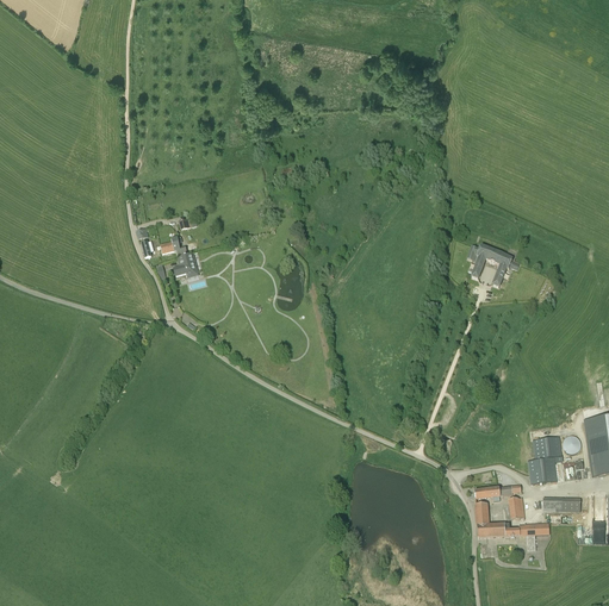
[(180,229),(191,226),(188,218),(178,220),(180,229)]
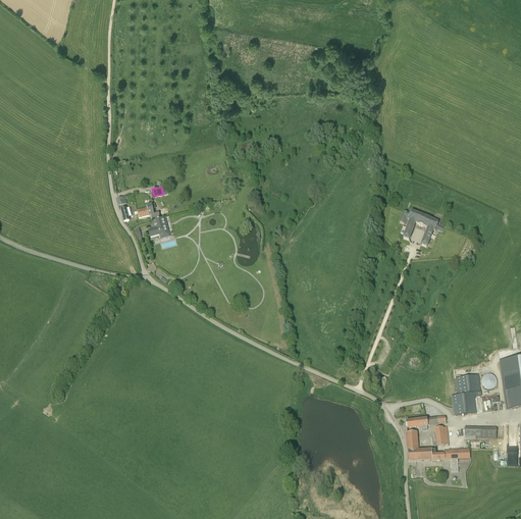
[(124,194),(115,196),(117,203),(126,201),(124,194)]
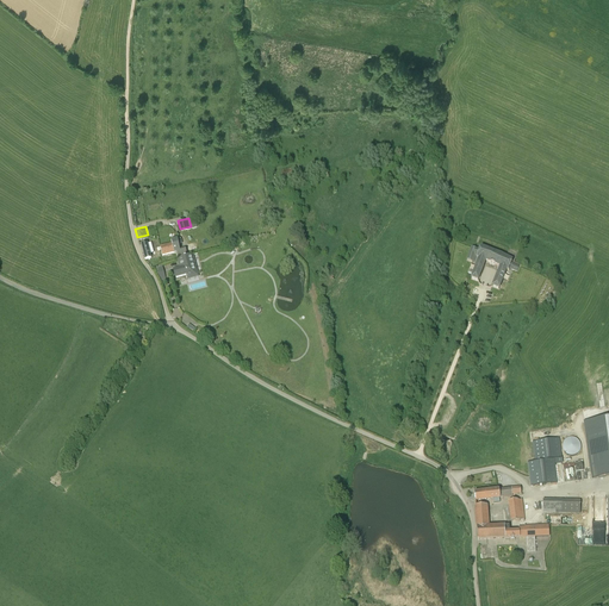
[(160,244),(160,247),(161,252),(175,249),(175,254),(185,251),(184,245),(179,247),(178,241),(180,241),(179,236),(171,238),(171,242),(160,244)]
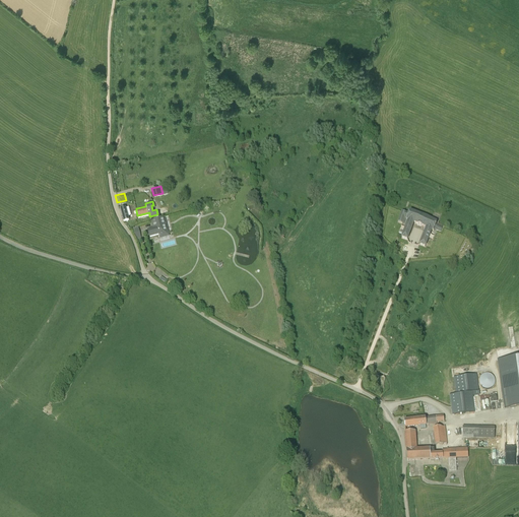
[(119,206),(121,212),(123,218),(128,217),(125,205),(119,206)]
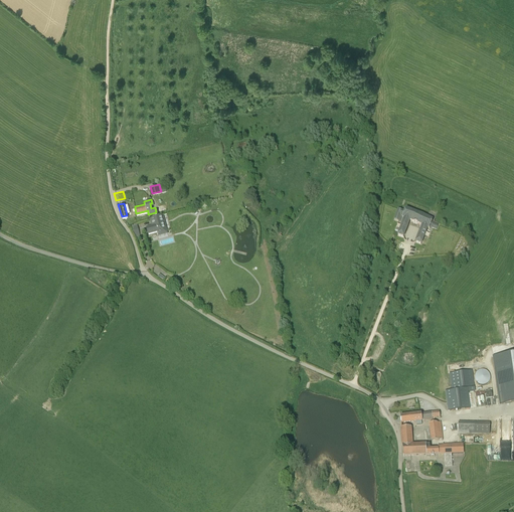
[(431,218),(432,217),(405,206),(404,209),(397,206),(393,217),(397,218),(402,220),(397,232),(402,234),(408,218),(421,223),(416,234),(414,239),(419,241),(421,236),(426,225),(429,225),(430,226),(431,225),(436,227),(438,222),(432,220),(432,219),(431,218)]
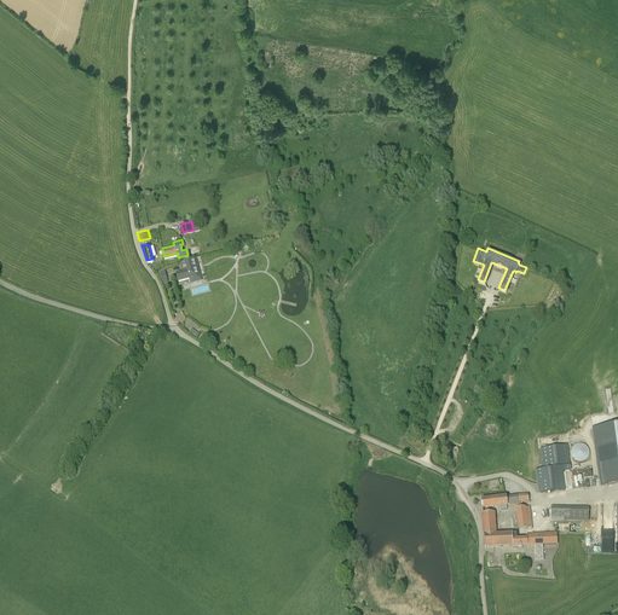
[(521,259),(524,251),(517,249),(514,256),(521,259)]
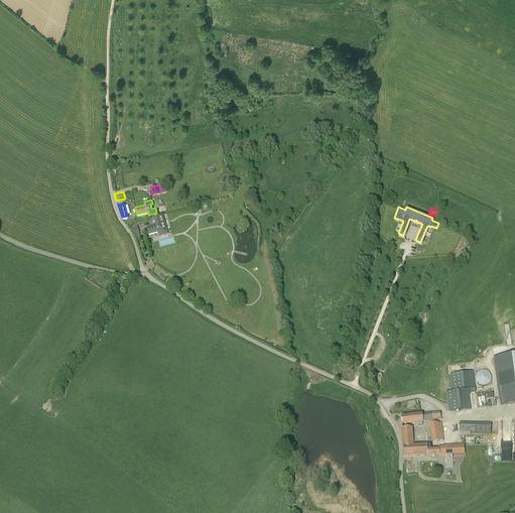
[(165,228),(163,219),(162,214),(149,217),(151,225),(146,226),(147,233),(165,228)]
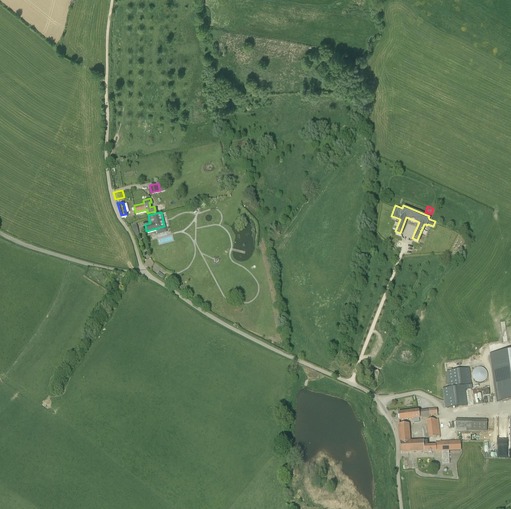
[(133,234),(139,233),(135,219),(128,222),(131,229),(132,229),(133,234)]
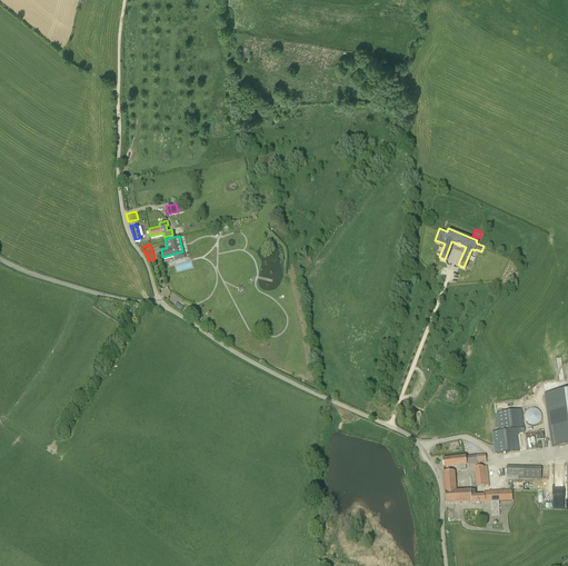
[(567,388),(545,391),(545,396),(551,446),(567,444),(567,388)]
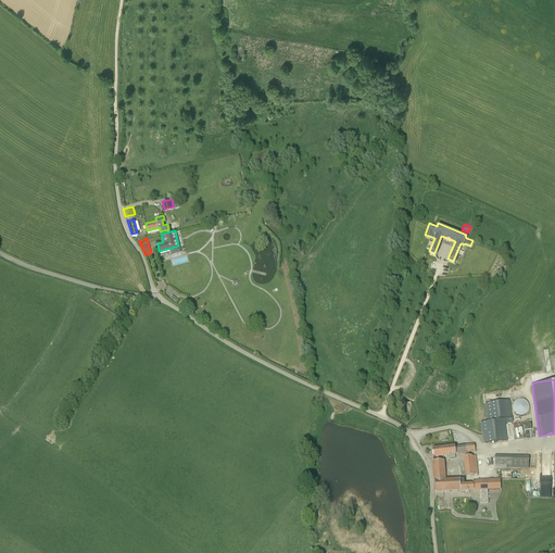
[(484,400),(487,418),(504,416),(512,415),(509,397),(484,400)]
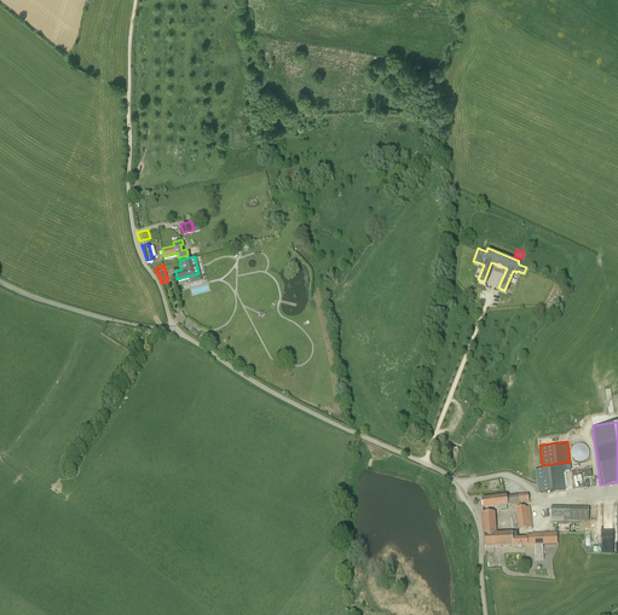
[(582,441),(577,441),(573,442),(571,445),(570,448),(570,452),(571,456),(575,458),(578,459),(582,459),(585,457),(588,453),(588,450),(588,446),(585,442),(582,441)]
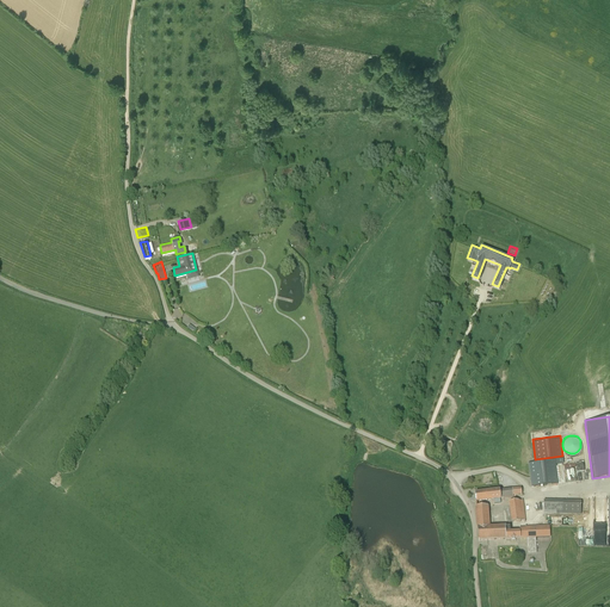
[(535,459),(528,459),(528,462),(529,474),(531,483),(558,479),(555,463),(562,462),(562,456),(554,457),(535,459)]
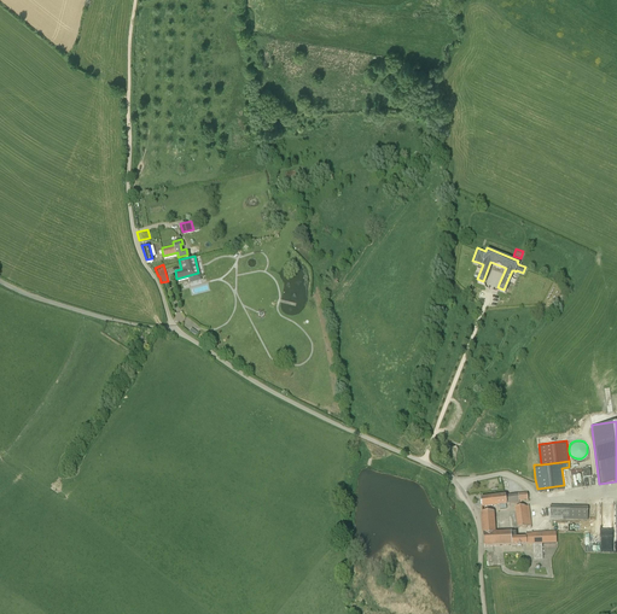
[(505,493),(492,495),(493,504),(506,502),(505,502),(518,501),(518,498),(527,497),(527,490),(505,493)]
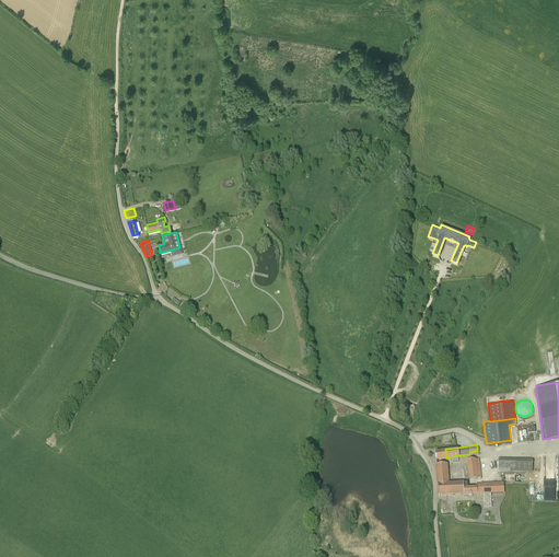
[(440,450),(434,451),(434,457),(435,457),(435,459),(446,457),(445,449),(440,450)]
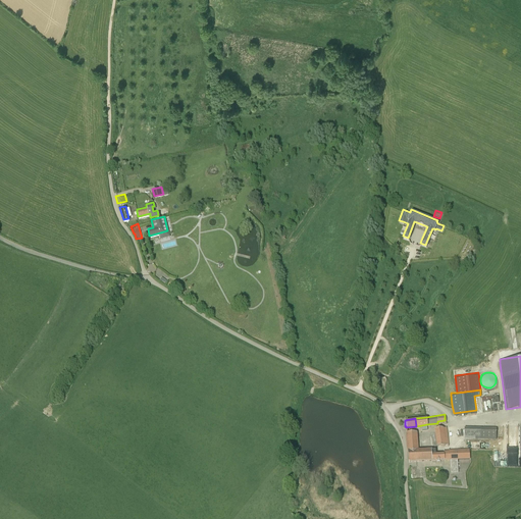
[(450,424),(434,427),(436,444),(448,443),(453,442),(450,424)]
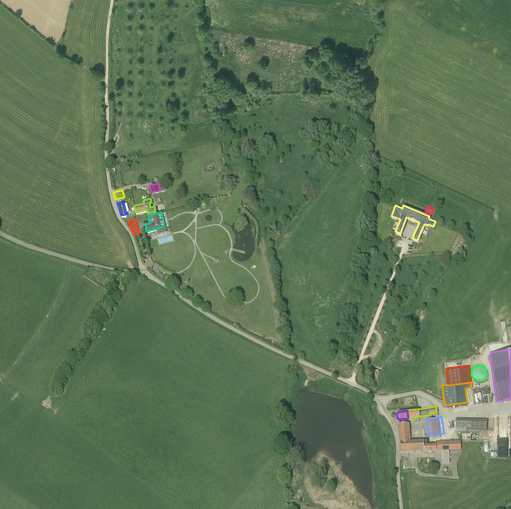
[(454,428),(471,428),(486,428),(486,418),(471,417),(455,417),(454,428)]
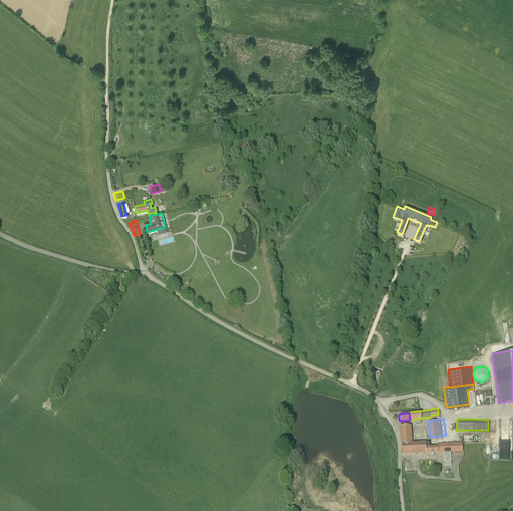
[(409,424),(400,425),(401,443),(411,442),(409,424)]
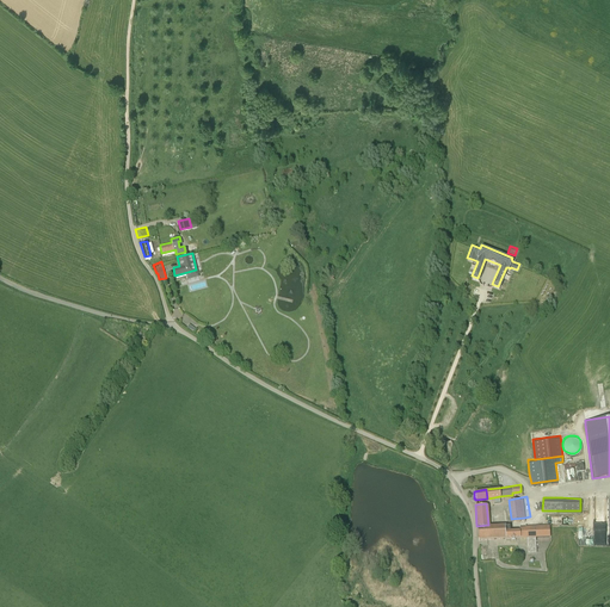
[(488,525),(476,526),(478,537),(510,536),(510,538),(515,538),(515,536),(518,536),(525,534),(527,550),(533,550),(535,550),(535,534),(549,533),(548,522),(525,525),(518,526),(518,528),(510,528),(509,524),(505,524),(488,525)]
